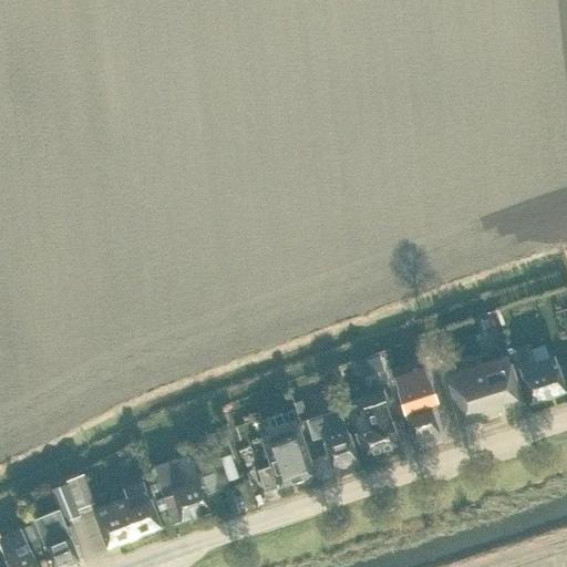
[(512,352),(517,369),(521,379),(519,379),(528,404),(565,392),(553,357),(534,363),(528,346),(512,352)]
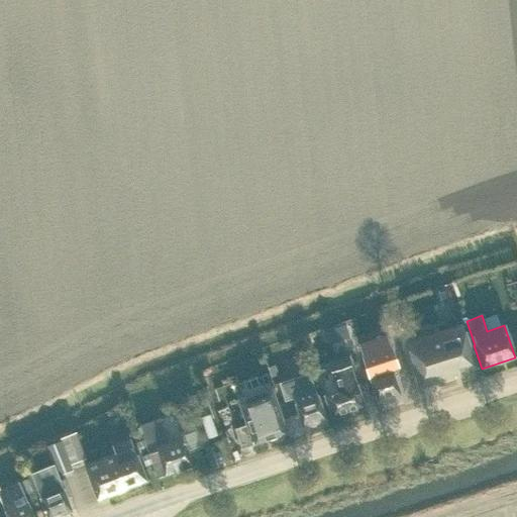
[(393,322),(398,336),(409,333),(404,318),(393,322)]
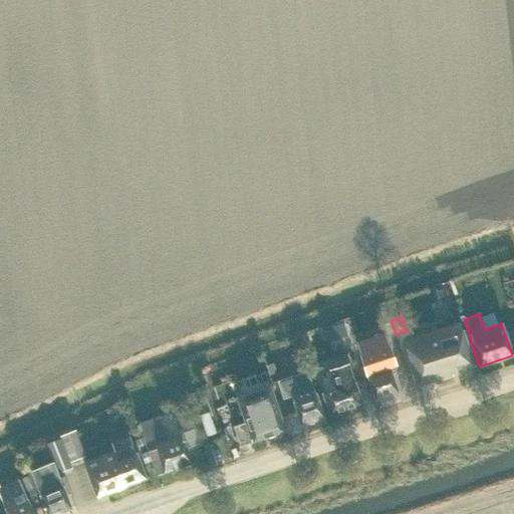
[(326,343),(347,336),(343,322),(321,329),(326,343)]
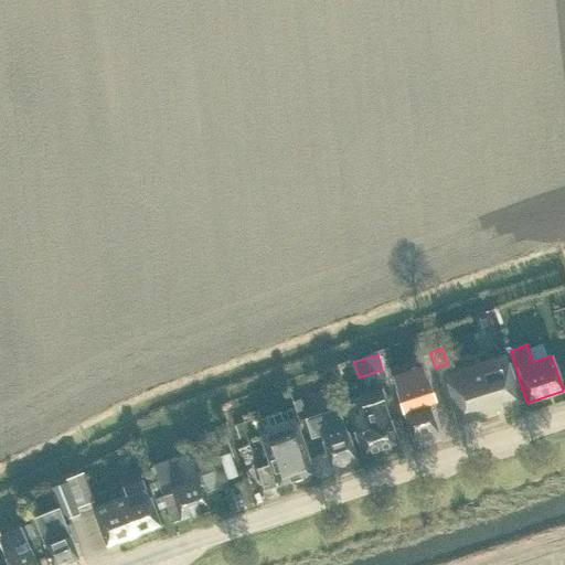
[(496,412),(520,403),(504,355),(443,375),(459,425),(496,413),(496,412)]
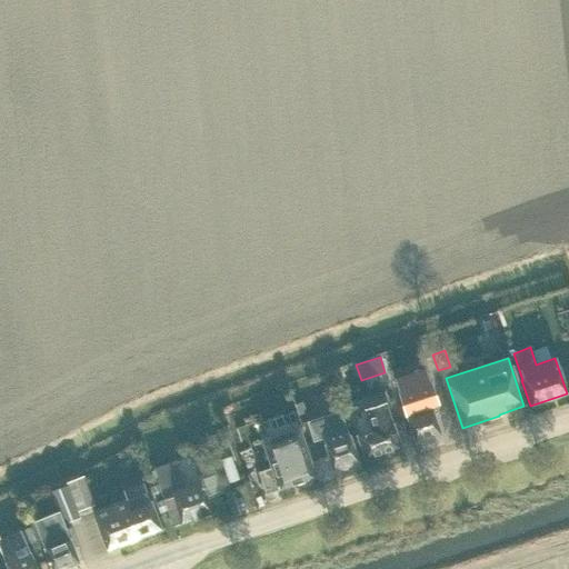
[(415,445),(439,436),(430,408),(436,406),(423,370),(393,380),(415,445)]
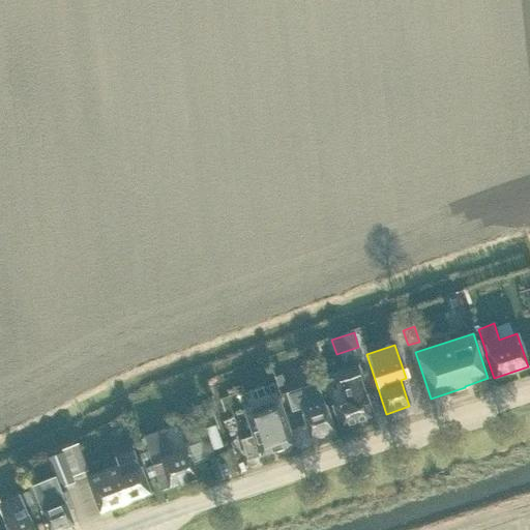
[(280,376),(273,378),(276,388),(284,385),(280,376)]
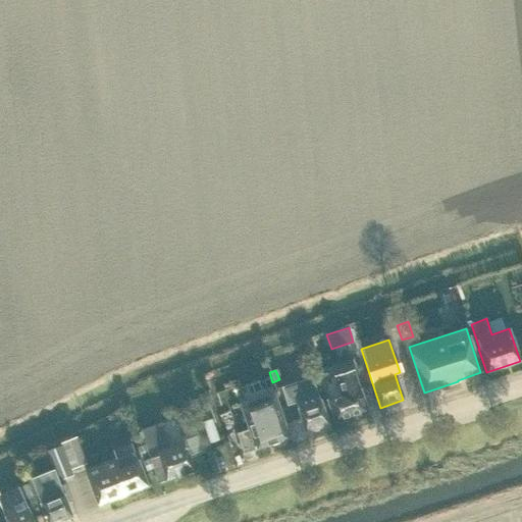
[(334,378),(321,382),(327,401),(334,423),(366,412),(359,389),(358,390),(352,372),(334,378)]
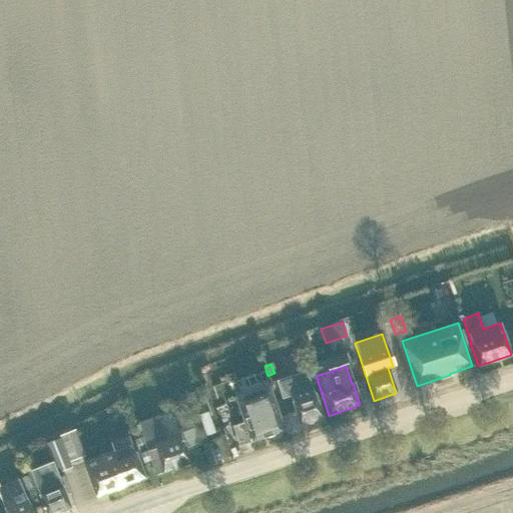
[(307,371),(276,382),(282,400),(291,397),(300,426),(323,418),(313,389),(307,371)]
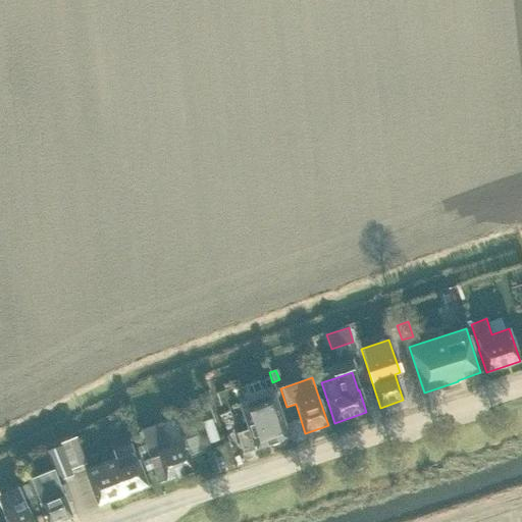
[(255,450),(289,438),(272,392),(244,401),(239,385),(215,394),(220,409),(239,403),(248,430),(236,434),(243,454),(254,450),(255,450)]
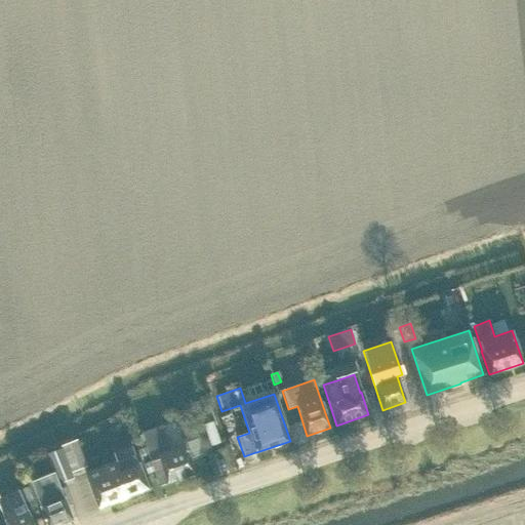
[(161,427),(140,434),(146,448),(149,458),(150,462),(154,473),(158,485),(166,483),(194,474),(190,459),(202,455),(197,439),(168,449),(161,427)]
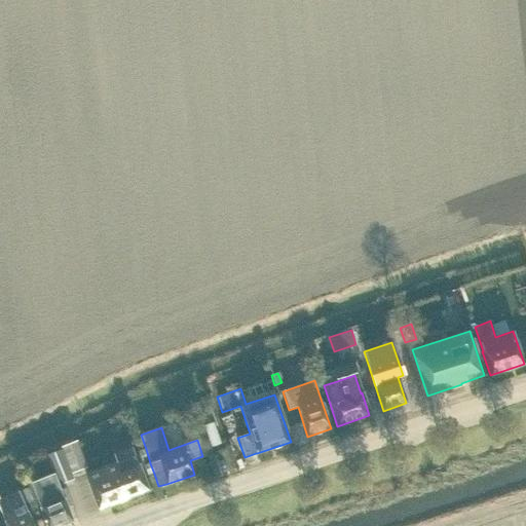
[(60,447),(61,449),(72,474),(86,467),(76,441),(60,447)]
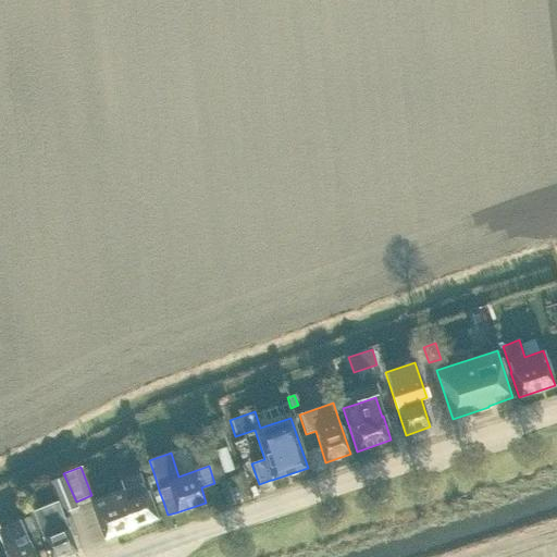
[(123,490),(143,482),(139,473),(120,481),(123,490)]
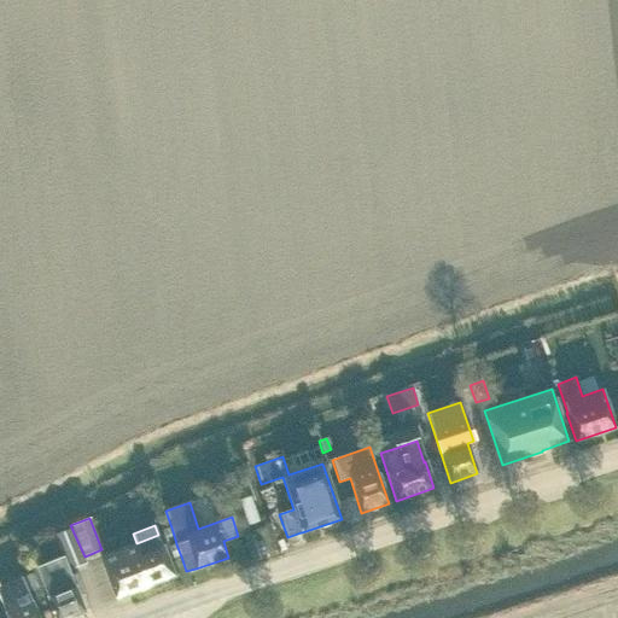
[(66,617),(83,611),(79,596),(86,594),(77,573),(70,576),(68,571),(87,564),(85,557),(71,528),(53,535),(62,558),(35,567),(54,617),(66,617)]
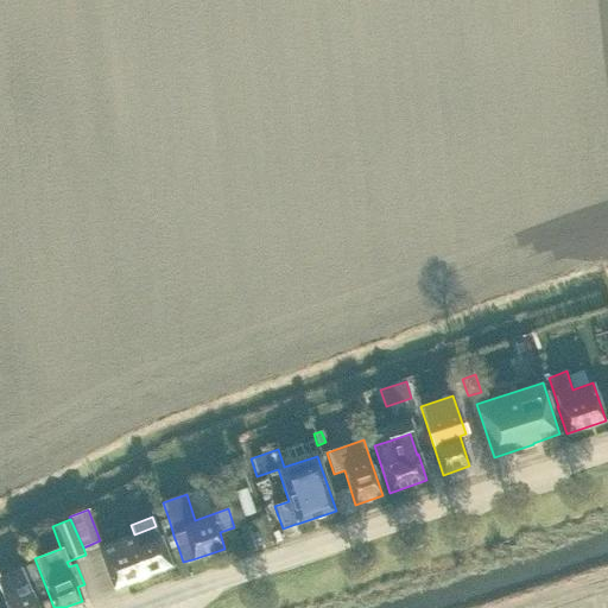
[(172,531),(169,519),(159,521),(164,534),(172,531)]
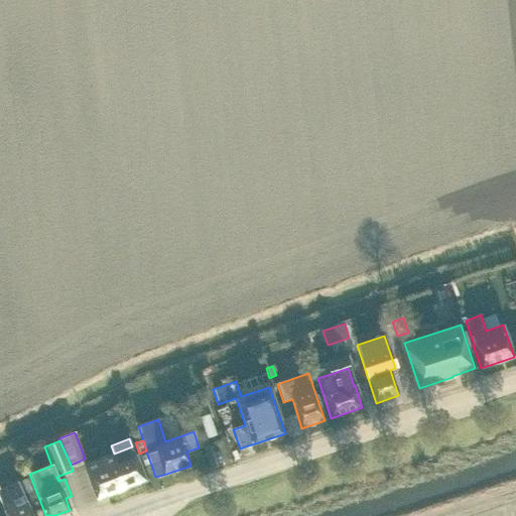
[(114,454),(83,466),(96,500),(145,481),(132,446),(114,454)]
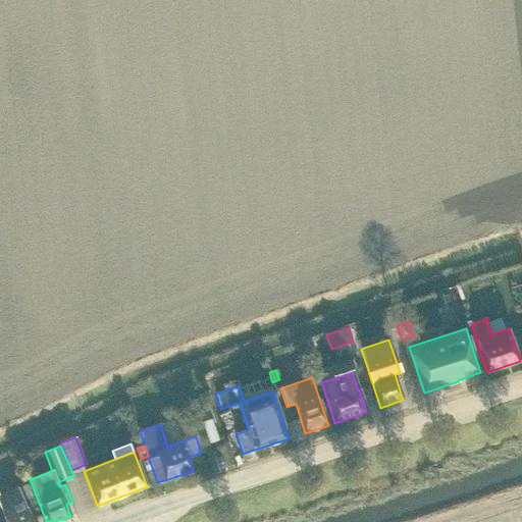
[(149,460),(143,462),(146,472),(153,470),(149,460)]
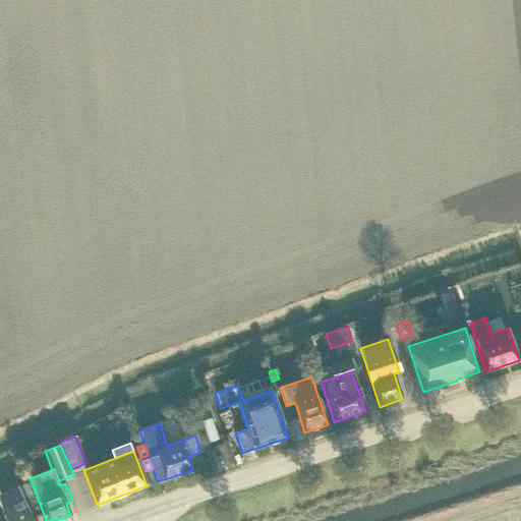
[(32,520),(23,500),(32,497),(26,483),(18,487),(17,486),(0,494),(0,507),(2,511),(1,511),(5,520),(32,520)]
